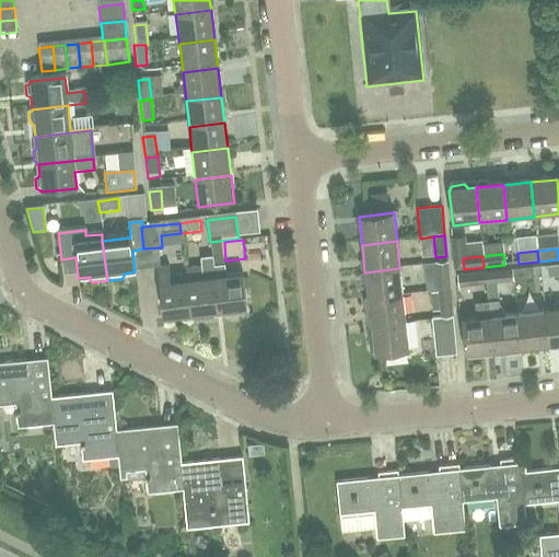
[(212,268),(213,268),(211,258),(199,259),(200,267),(185,269),(186,277),(190,317),(218,314),(212,268)]
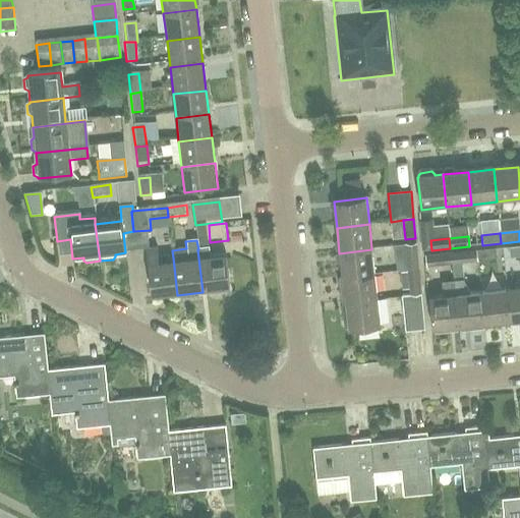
[(418,270),(416,251),(415,245),(406,246),(408,271),(418,270)]
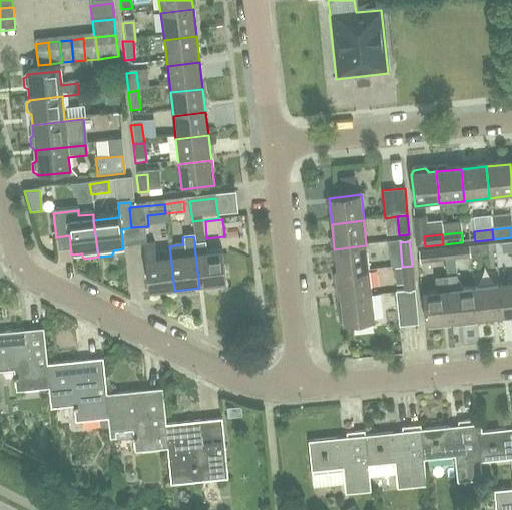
[(501,256),(511,253),(511,243),(500,244),(501,256)]
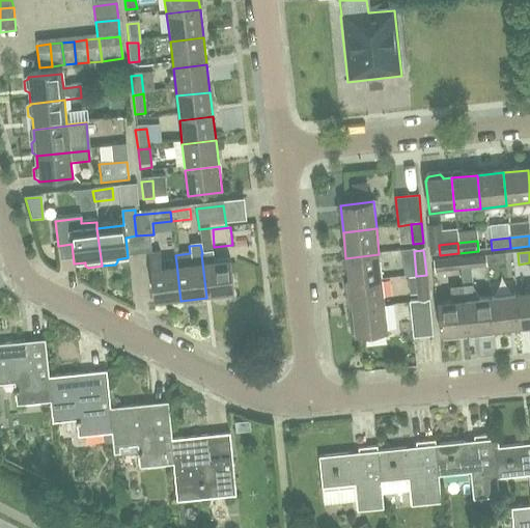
[(201,254),(206,298),(234,295),(230,257),(213,259),(212,253),(202,254),(201,254)]
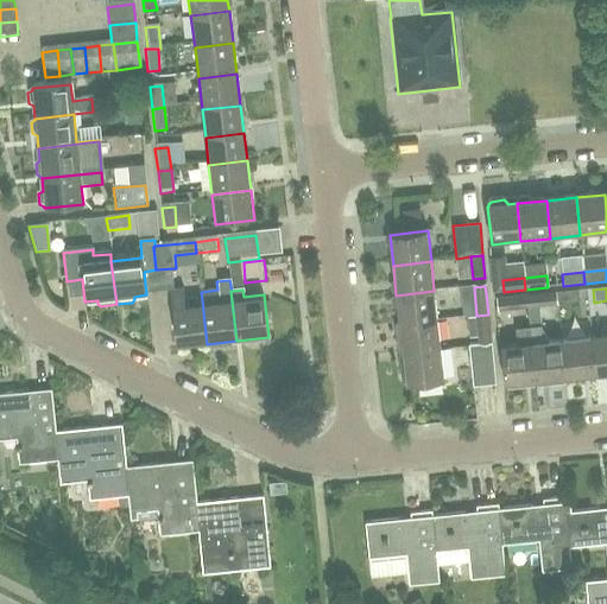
[(202,300),(184,303),(183,291),(170,293),(176,348),(207,344),(202,300)]
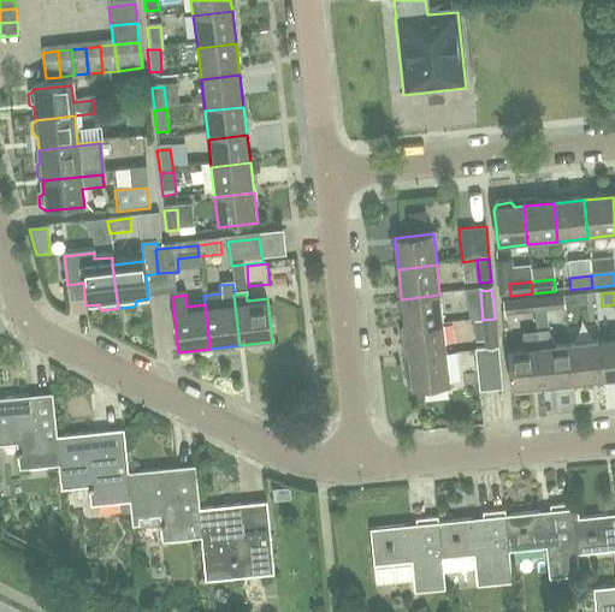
[(404,330),(443,325),(439,295),(401,299),(404,330)]
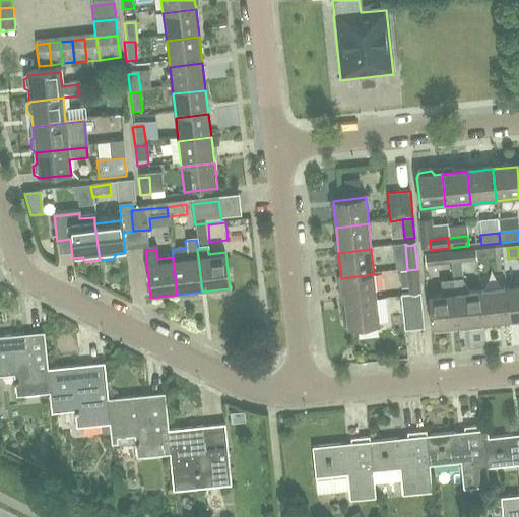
[(475,252),(476,262),(495,260),(494,250),(475,252)]
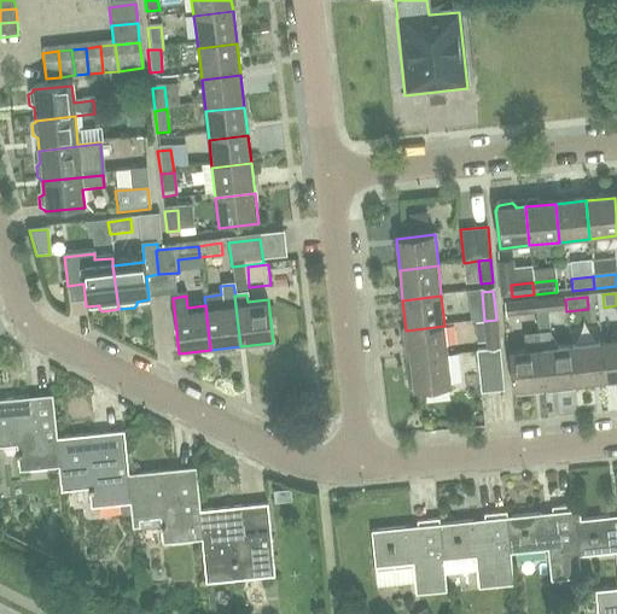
[(536,315),(566,311),(565,299),(535,302),(536,315)]
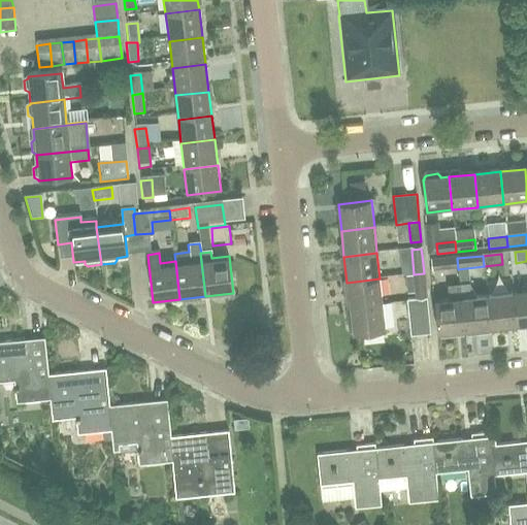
[(452,269),(458,269),(457,258),(450,259),(431,261),(432,272),(452,269)]
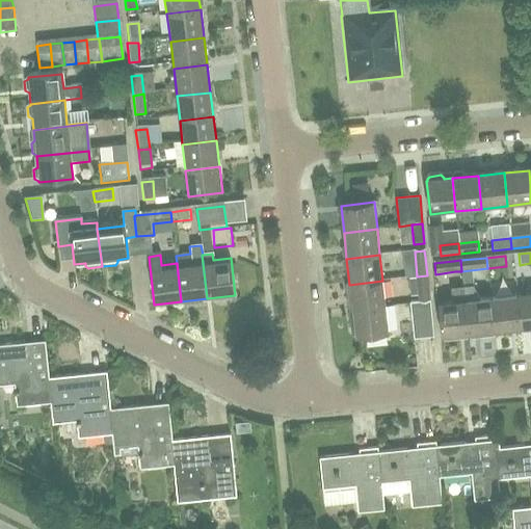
[(429,295),(427,275),(417,276),(419,296),(429,295)]
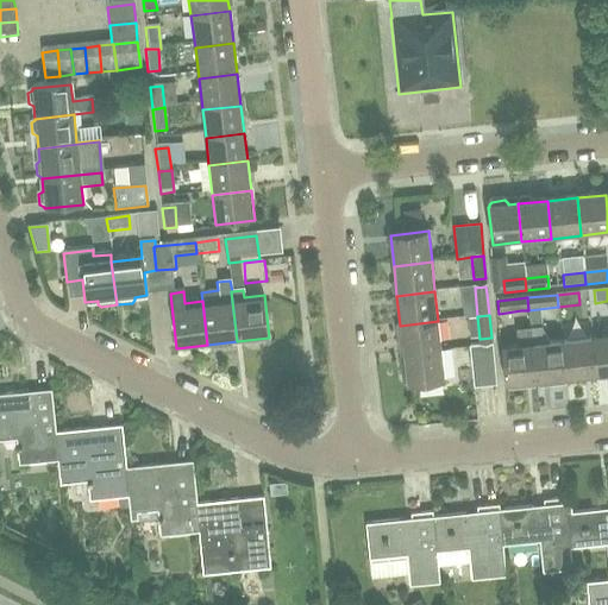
[(403,355),(442,351),(438,321),(400,326),(400,327),(397,327),(396,329),(397,341),(400,344),(402,344),(403,355)]
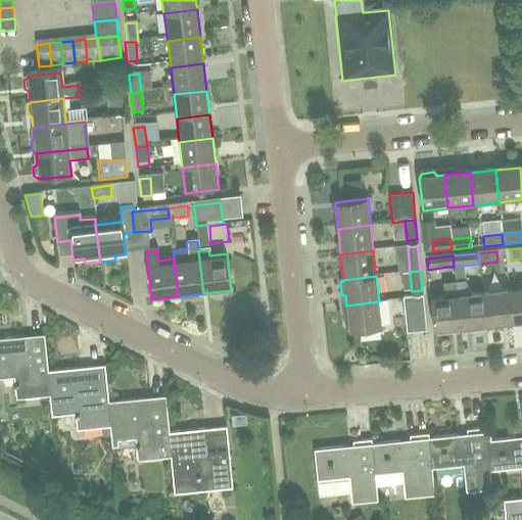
[(485,326),(482,293),(471,294),(469,291),(465,282),(456,283),(460,328),(469,327),(469,330),(471,331),(483,330),(484,328),(484,326),(485,326)]
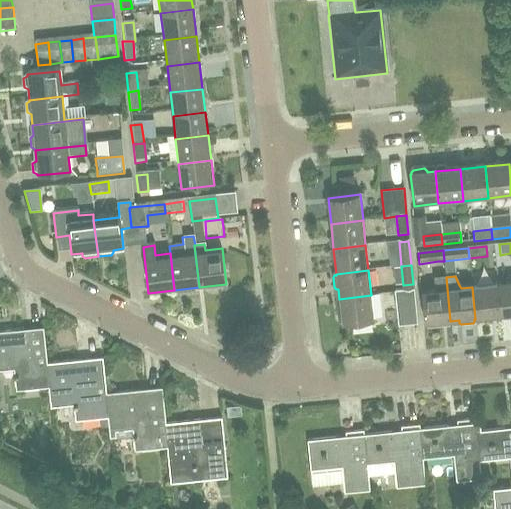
[(440,322),(450,321),(446,277),(432,278),(434,291),(421,292),(424,324),(425,324),(425,326),(427,328),(439,327),(440,325),(440,322)]
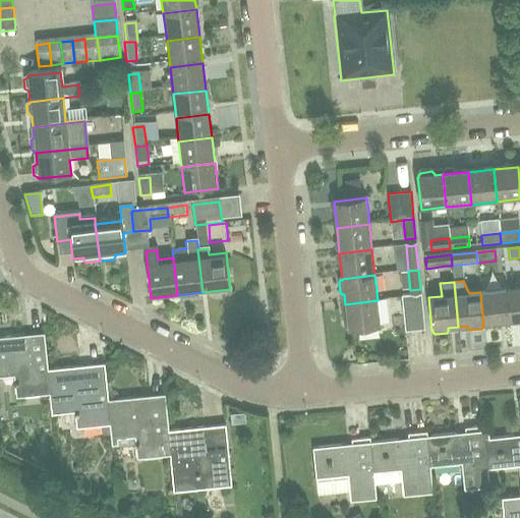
[(509,322),(519,321),(519,288),(506,290),(509,322)]
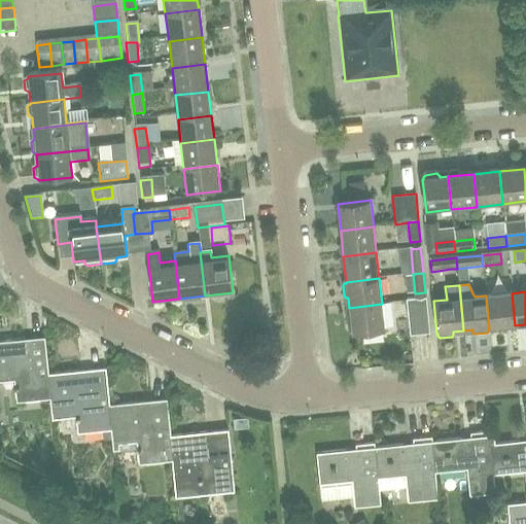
[(489,328),(515,325),(512,293),(486,295),(489,328)]
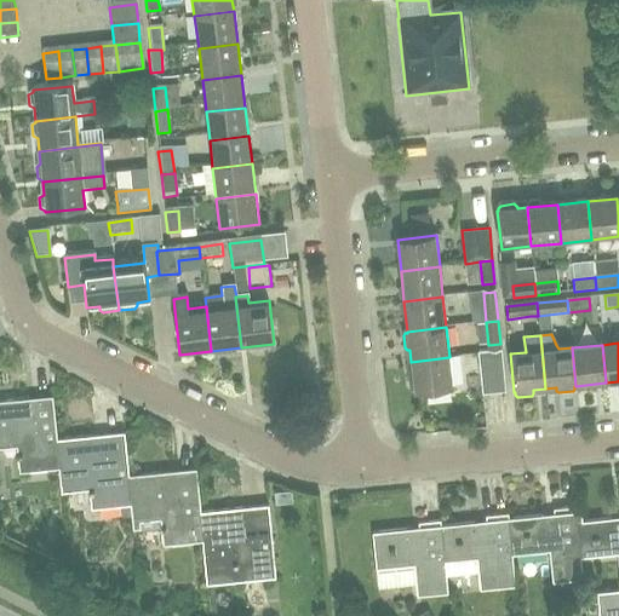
[(481,397),(504,395),(503,374),(500,351),(488,353),(476,355),(481,397)]
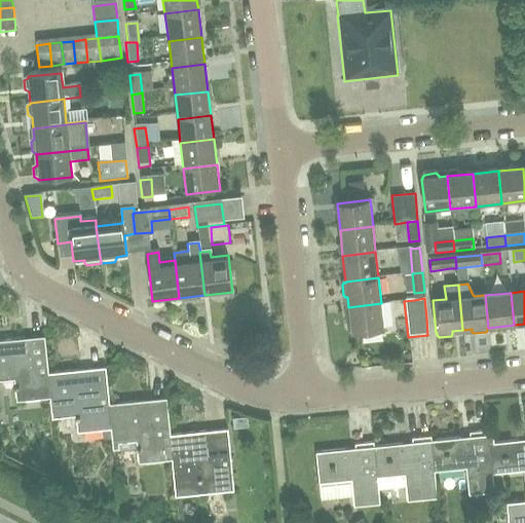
[(381,303),(348,307),(349,315),(348,315),(347,316),(345,319),(346,330),(349,332),(351,332),(351,333),(384,329),(381,303)]
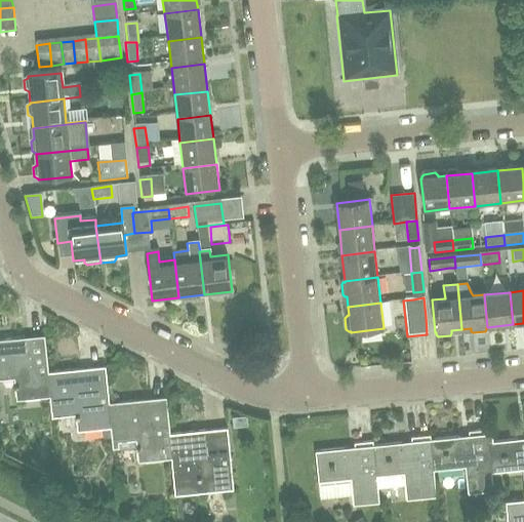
[(49,397),(47,373),(43,338),(0,342),(0,379),(13,378),(15,400),(49,397)]
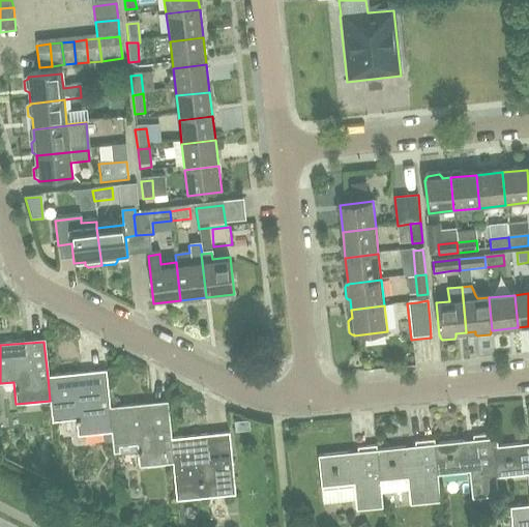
[(113,444),(109,409),(106,371),(48,377),(50,401),(51,415),(74,413),(77,436),(103,433),(104,445),(113,444)]
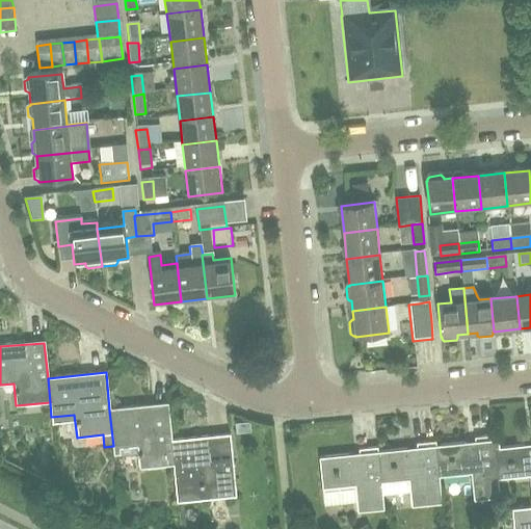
[(174,465),(171,441),(168,404),(109,411),(113,446),(113,450),(117,449),(118,458),(138,456),(139,468),(174,465)]
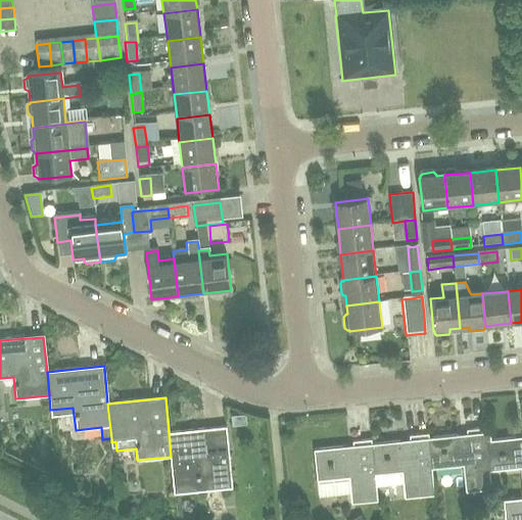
[(169,433),(171,457),(172,471),(173,490),(178,495),(197,493),(197,490),(232,487),(226,427),(169,433)]
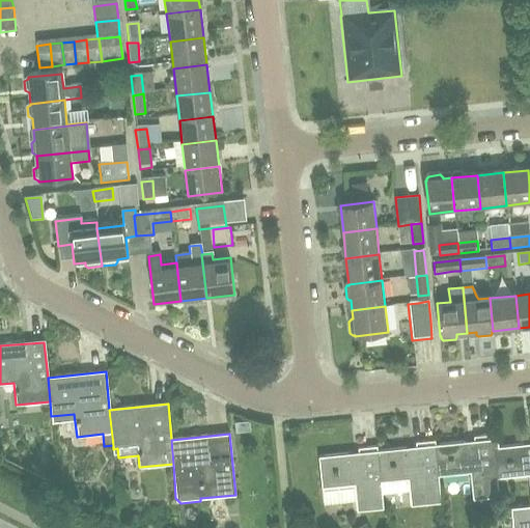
[(439,477),(470,474),(472,499),(498,497),(496,477),(493,448),(491,435),(474,437),(474,441),(435,445),(439,477)]
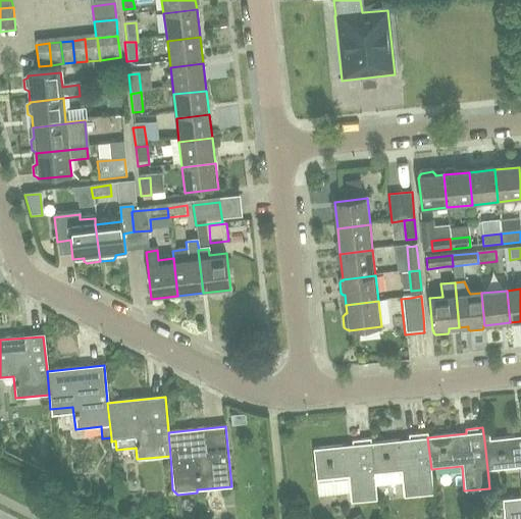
[(431,469),(427,437),(427,433),(409,435),(409,439),(371,443),(375,487),(403,484),(404,497),(433,494),(431,469)]
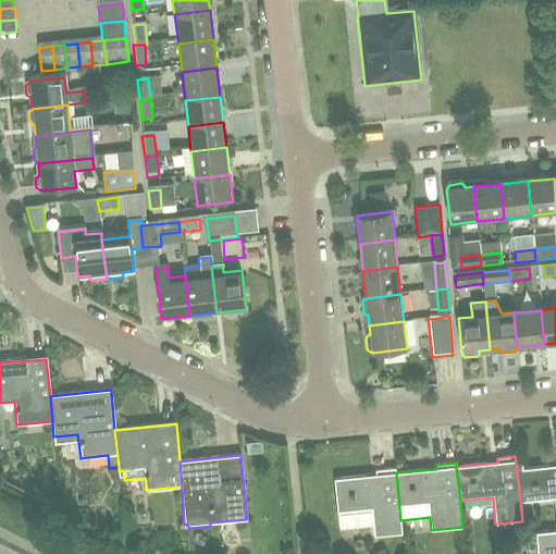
[(555,514),(555,465),(517,470),(520,501),(554,497),(555,514)]
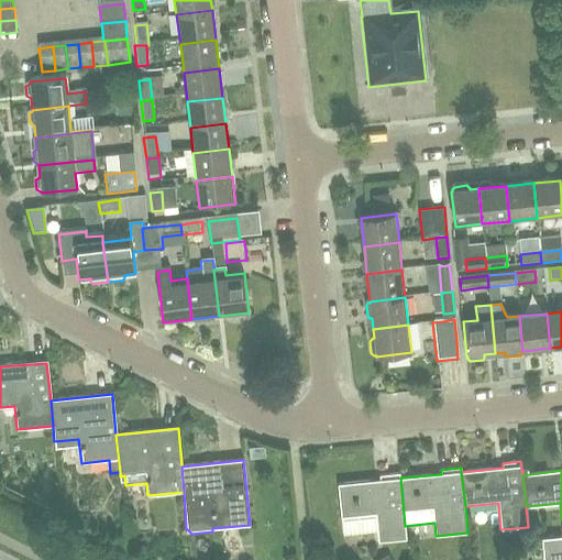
[(405,526),(400,478),(399,473),(379,475),(379,480),(337,484),(340,518),(343,537),(377,534),(378,542),(407,539),(405,526)]
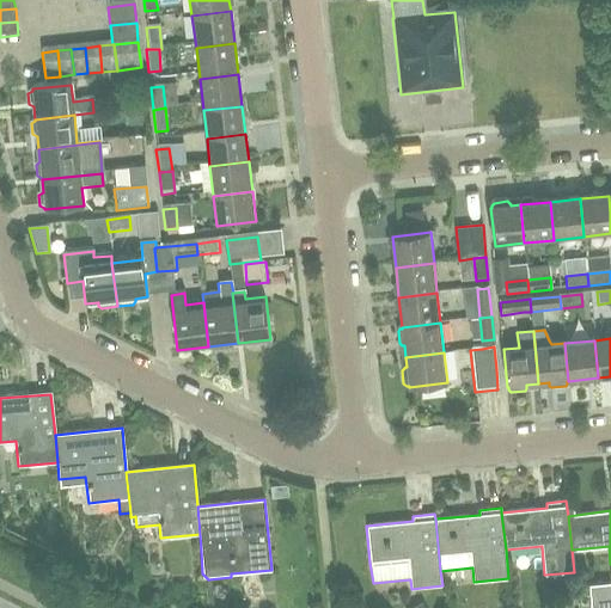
[(610,582),(587,584),(590,607),(610,607),(610,582)]
